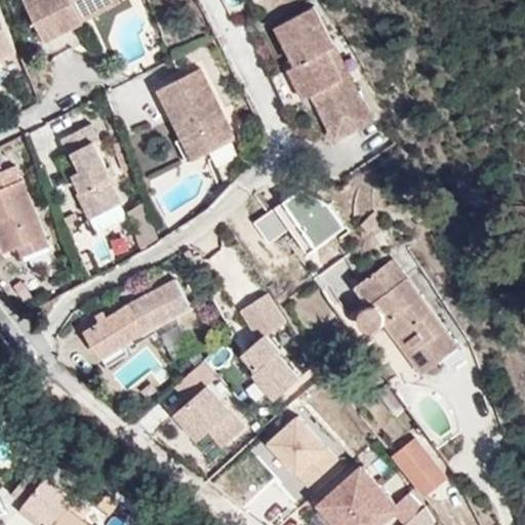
[(83,23),(121,5),(118,0),(43,0),(30,6),(48,47),(87,30),(83,23)]
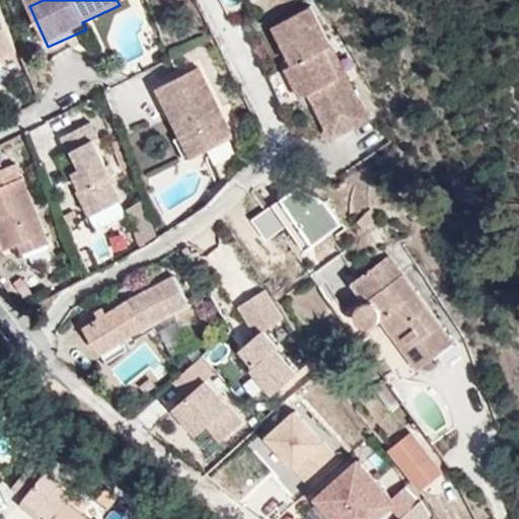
[(0,60),(13,56),(0,19),(0,60)]
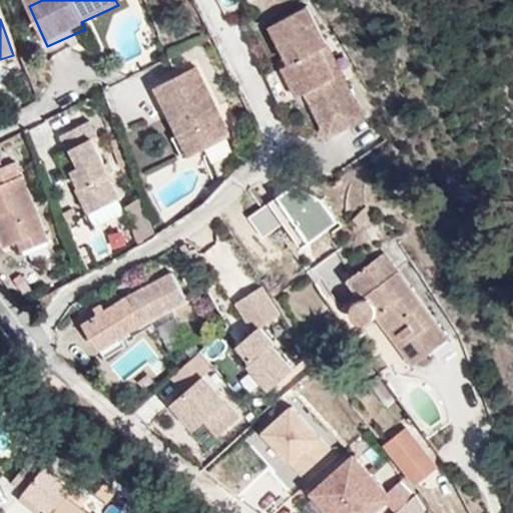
[(330,64),(312,25),(277,41),(296,78),(286,83),(301,112),(308,109),(330,155),(364,138),(341,93),(335,96),(322,68),(330,64)]
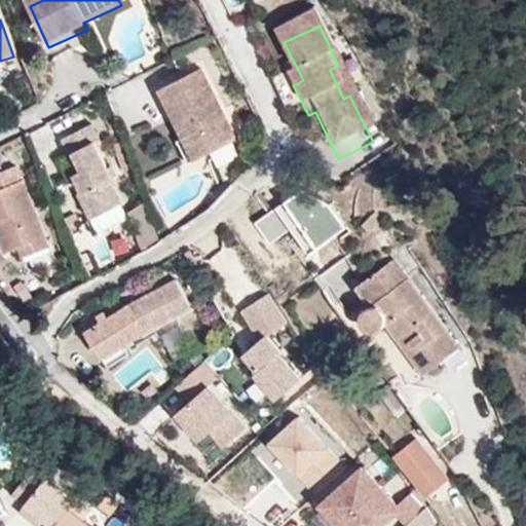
[(188,142),(199,164),(235,148),(202,76),(159,96),(183,145),(188,142)]
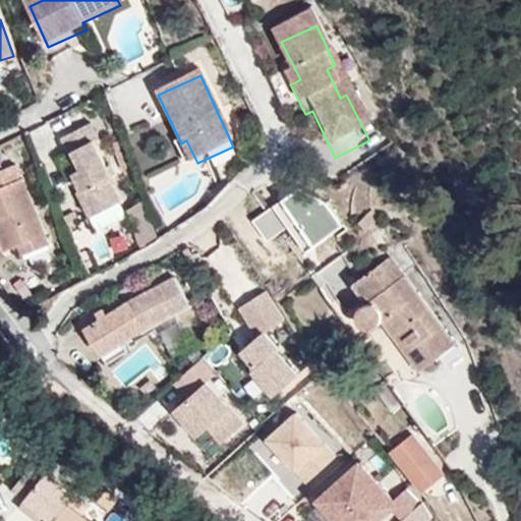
[(76,172),(92,212),(119,199),(121,198),(111,174),(114,173),(101,143),(105,141),(97,123),(63,136),(71,155),(77,152),(83,169),(76,172)]
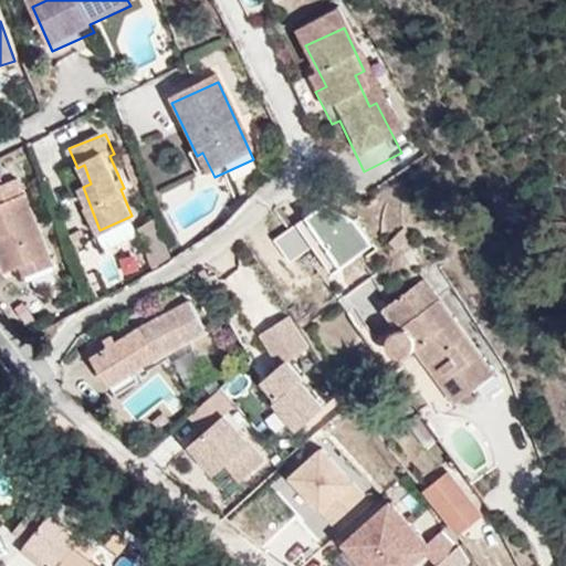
[(199,184),(215,177),(202,153),(197,156),(188,160),(199,184)]
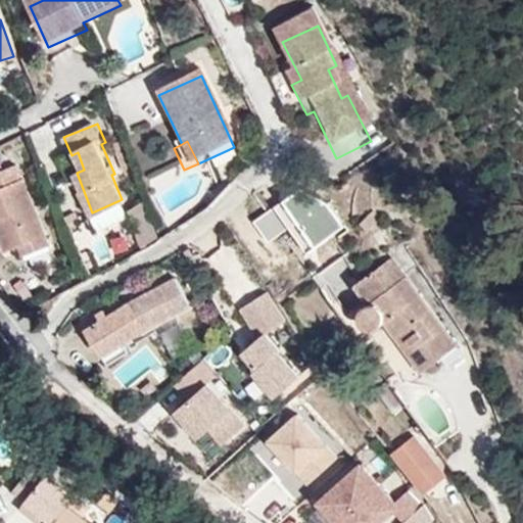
[(0,224),(6,246),(16,242),(46,230),(21,155),(0,162),(0,224)]
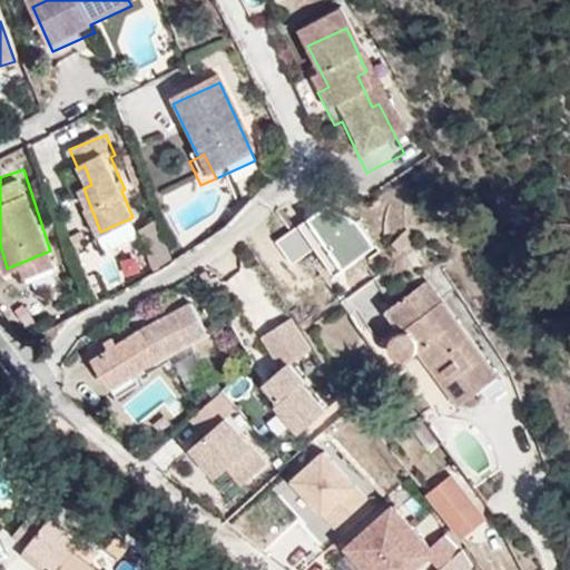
[(130,218),(100,232),(106,246),(137,234),(130,218)]
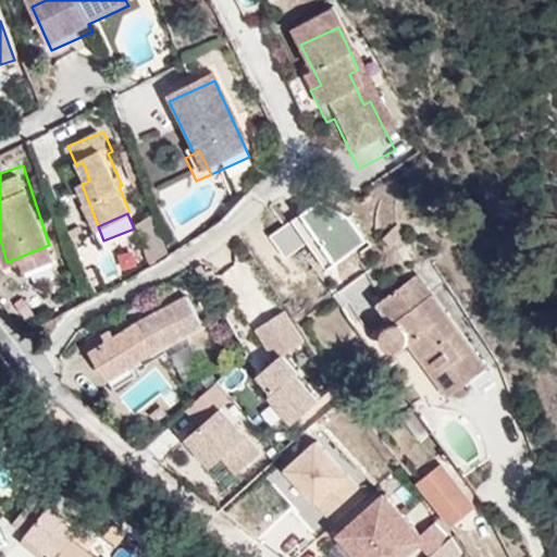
[(149,262),(165,254),(151,213),(135,220),(149,262)]
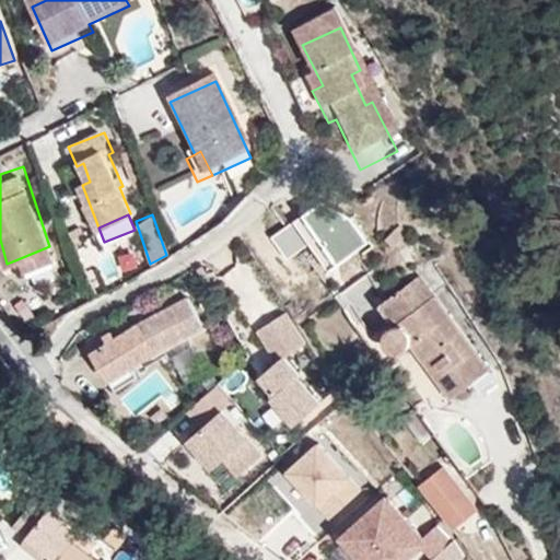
[(49,246),(18,259),(23,272),(55,260),(49,246)]
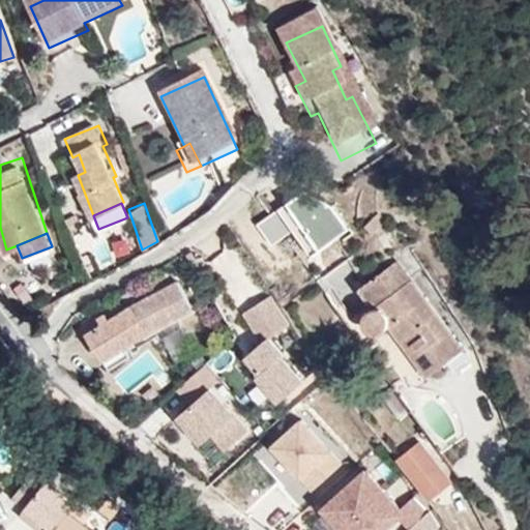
[(21,305),(45,293),(35,276),(12,289),(21,305)]
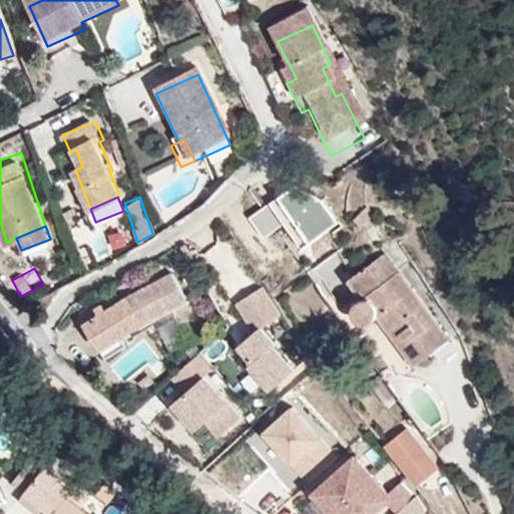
[(86,347),(88,346),(109,334),(132,321),(176,300),(161,273),(118,294),(72,321),(86,347)]
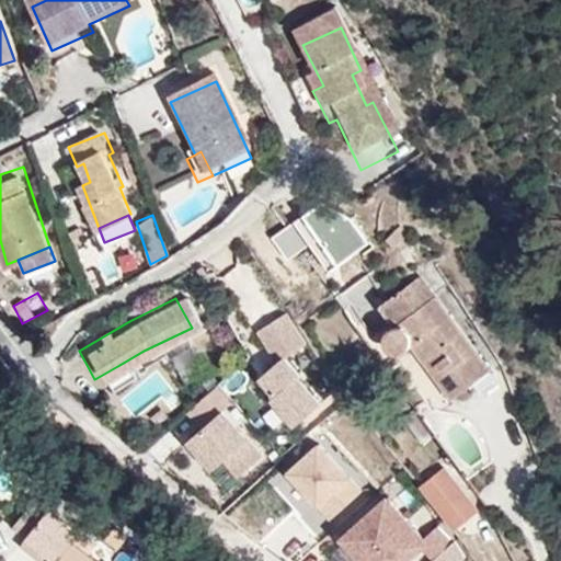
[(497,393),(430,298),(389,324),(399,341),(393,346),(392,358),(399,366),(409,369),(423,362),(461,420),(497,393)]
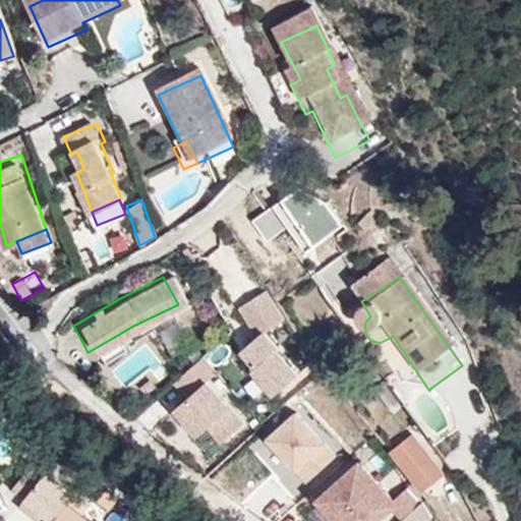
[(266,331),(284,321),(265,290),(237,306),(256,334),(238,347),(254,366),(251,368),(273,395),(299,372),(279,347),(280,346),(266,331)]
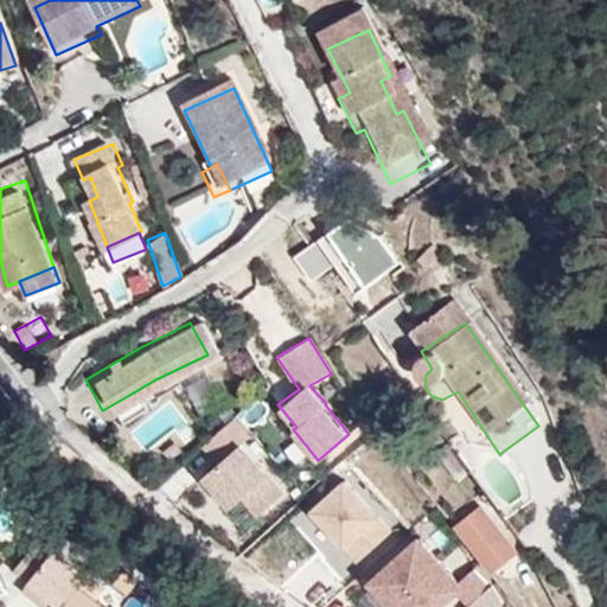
[(129,395),(104,409),(110,425),(138,411),(129,395)]
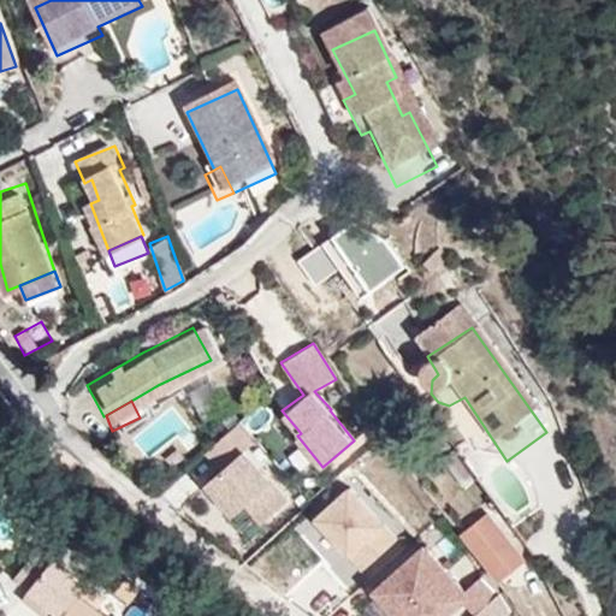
[(259,442),(240,421),(205,452),(218,468),(201,483),(229,520),(247,504),(261,523),(294,495),(253,448),(259,442)]
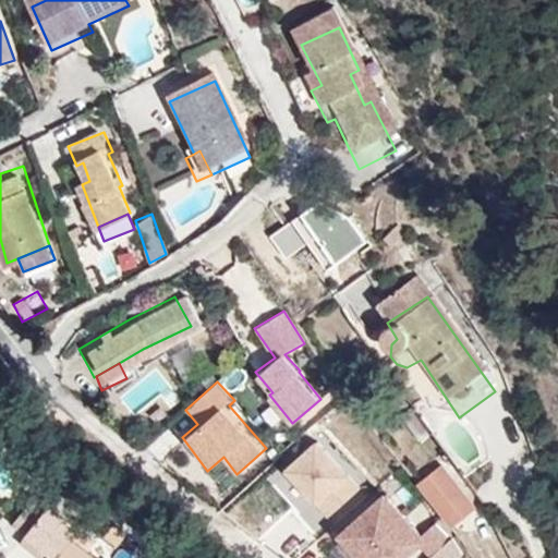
[(360,486),(316,438),(283,468),(327,518),(360,486)]
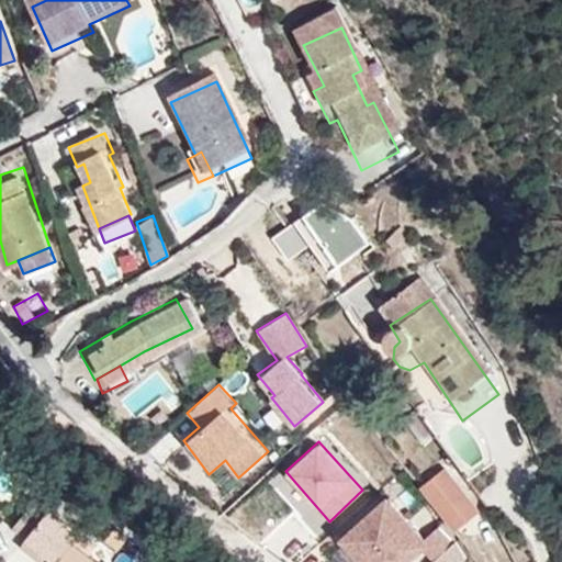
[(444,467),(420,484),(452,527),(475,509),(444,467)]
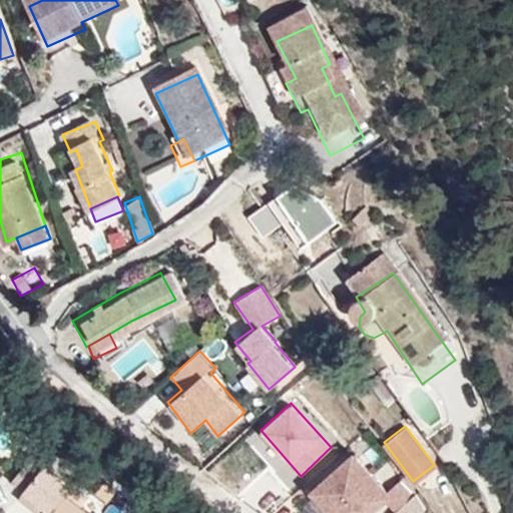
[(80,474),(83,470),(50,445),(46,451),(33,438),(13,462),(57,499),(73,484),(80,474)]
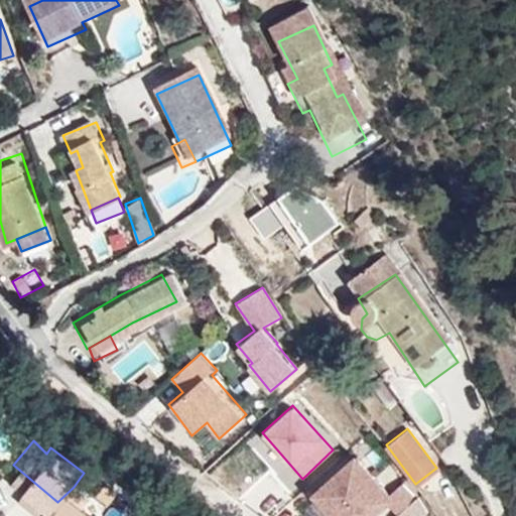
[(399,515),(421,497),(406,481),(391,493),(357,455),(309,494),(329,515),(375,515),(388,505),(397,515),(399,515)]
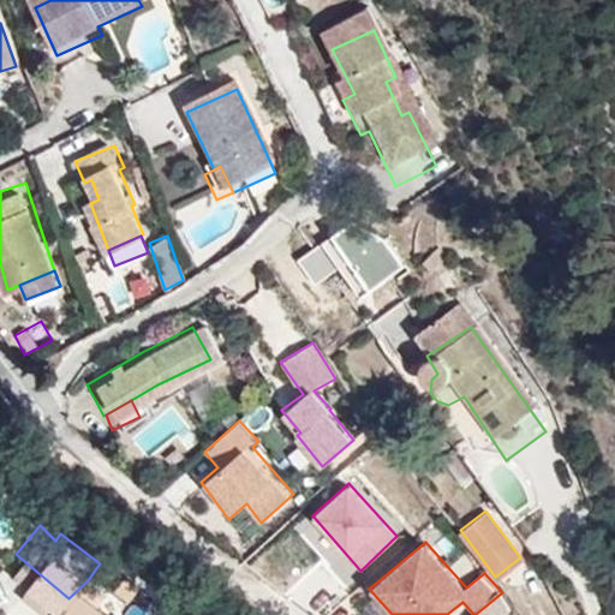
[(88,580),(103,593),(113,583),(96,568),(88,580)]
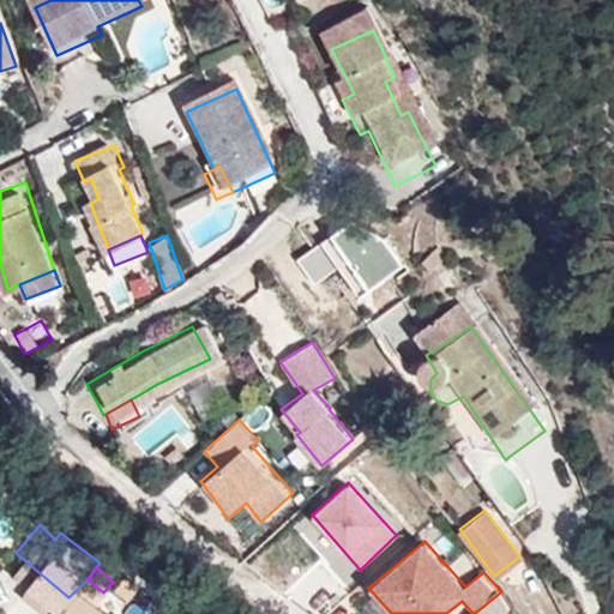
[(68,597),(58,612),(60,613),(106,613),(115,602),(103,593),(88,579),(68,597)]
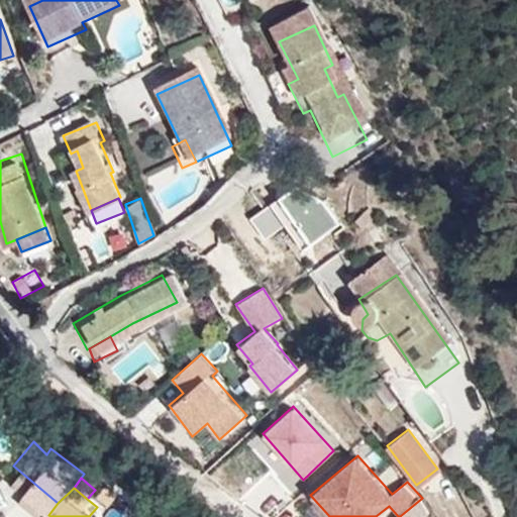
[(160,516),(147,508),(139,516),(160,516)]
